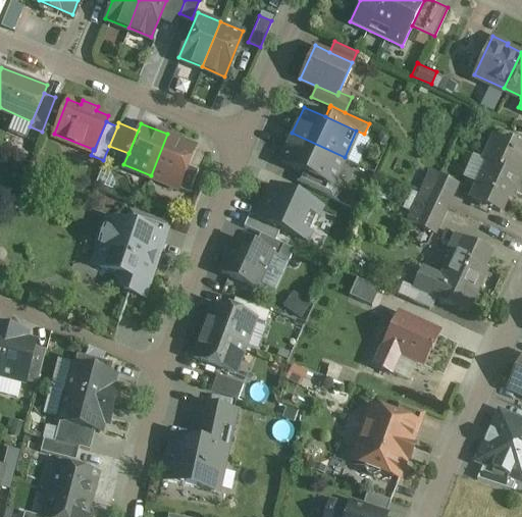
[(345,157),(292,133),(280,159),(301,168),(332,183),(345,157)]
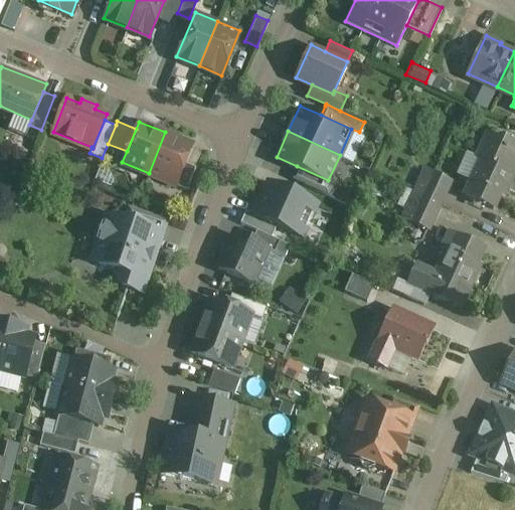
[(192,143),(165,132),(149,173),(175,184),(184,161),(192,143)]
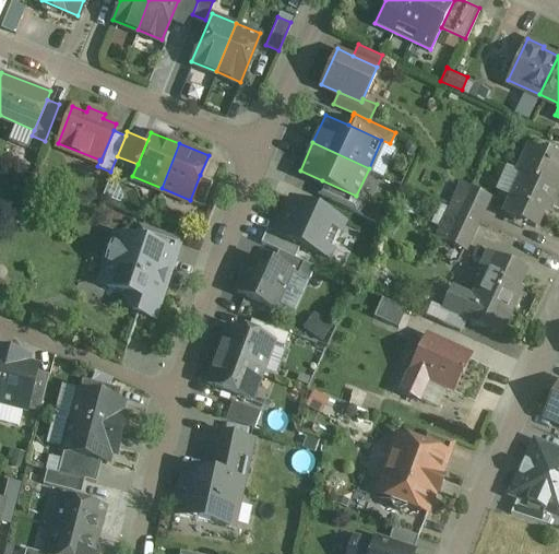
[(544,150),(530,144),(518,169),(522,171),(504,211),(535,224),(545,202),(549,204),(550,203),(549,202),(556,186),(557,187),(558,186),(552,183),(558,168),(558,153),(545,148),(544,150)]
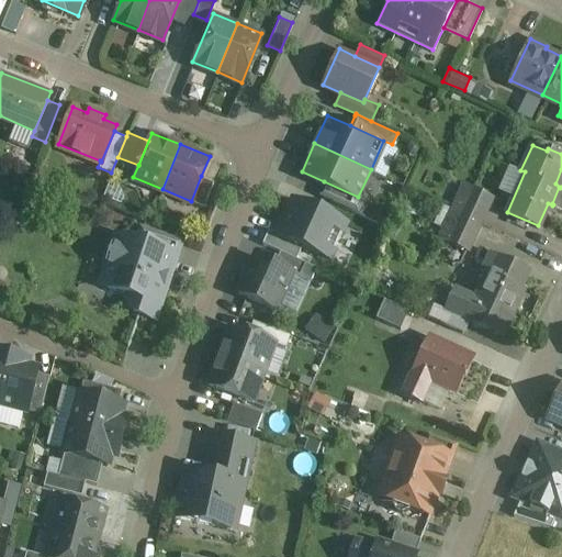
[(213,181),(201,176),(191,201),(203,205),(213,181)]
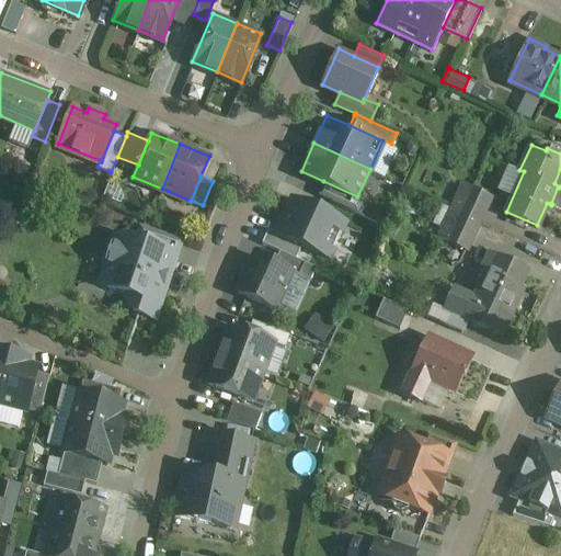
[(357,196),(323,181),(319,193),(361,212),(366,201),(357,196)]
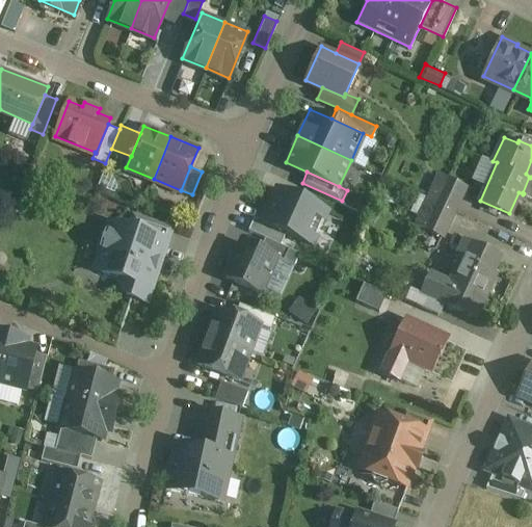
[(464,184),(439,172),(428,194),(437,199),(454,206),(464,184)]
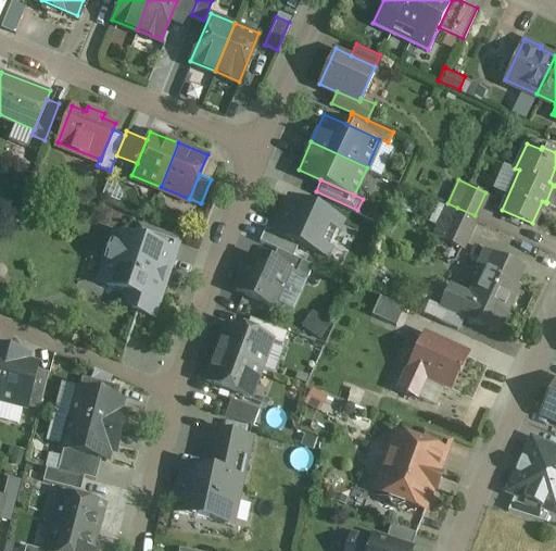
[(287,191),(269,228),(299,241),(328,255),(345,218),(287,191)]
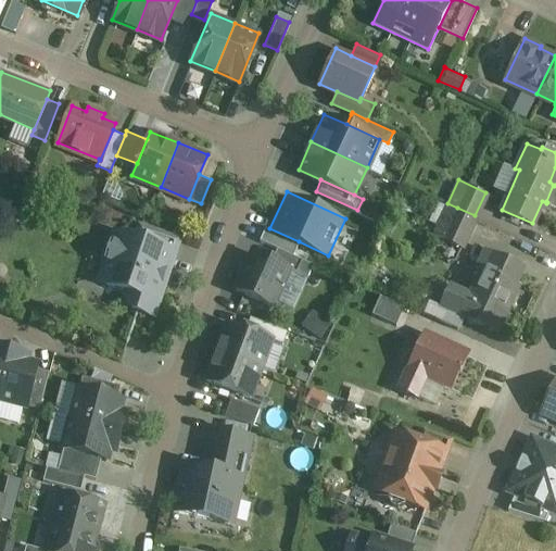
[(381,200),(374,211),(384,217),(392,208),(381,200)]
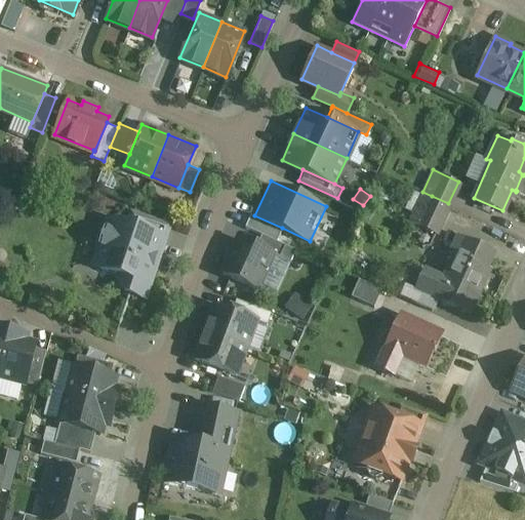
[(432,196),(422,192),(410,220),(436,232),(448,203),(432,196)]
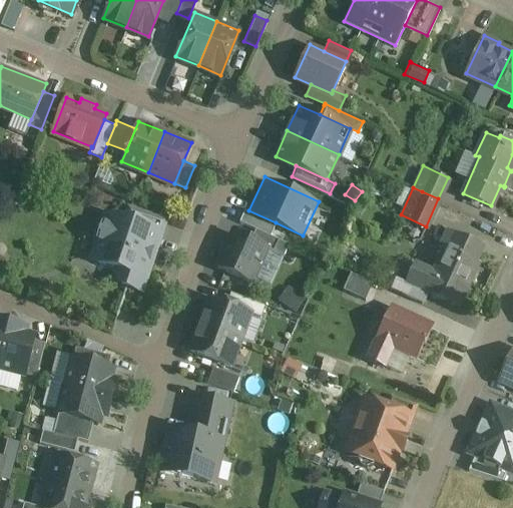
[(163,219),(129,208),(125,219),(132,222),(128,235),(155,244),(163,219)]
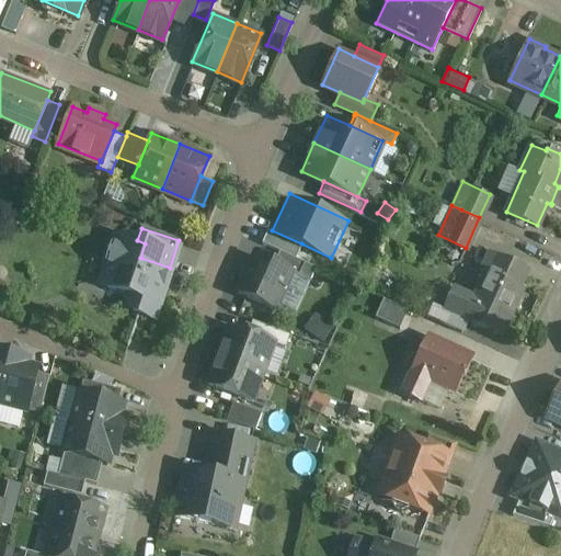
[(301,244),(272,230),(267,228),(262,240),(279,249),(295,257),(301,244)]
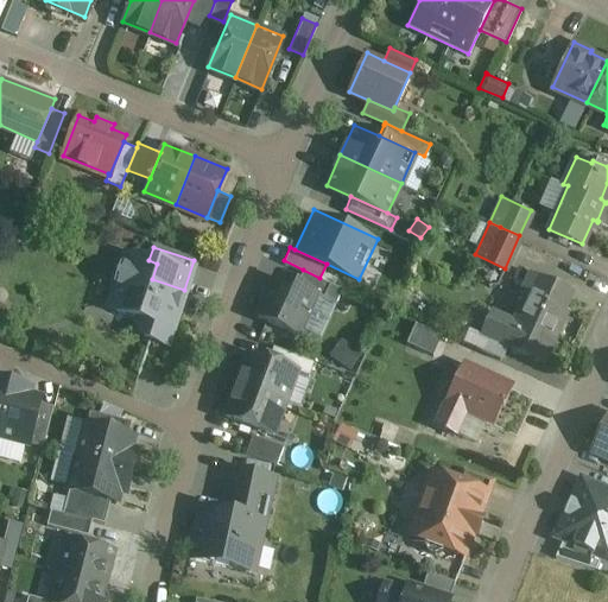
[(149,260),(126,253),(109,305),(139,316),(138,319),(145,335),(168,342),(172,325),(168,315),(177,289),(184,291),(184,290),(152,279),(157,264),(149,260)]
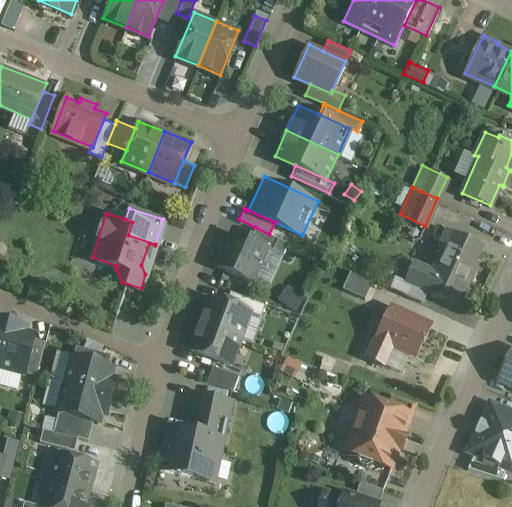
[(474,216),(467,237),(481,242),(488,220),(474,216)]
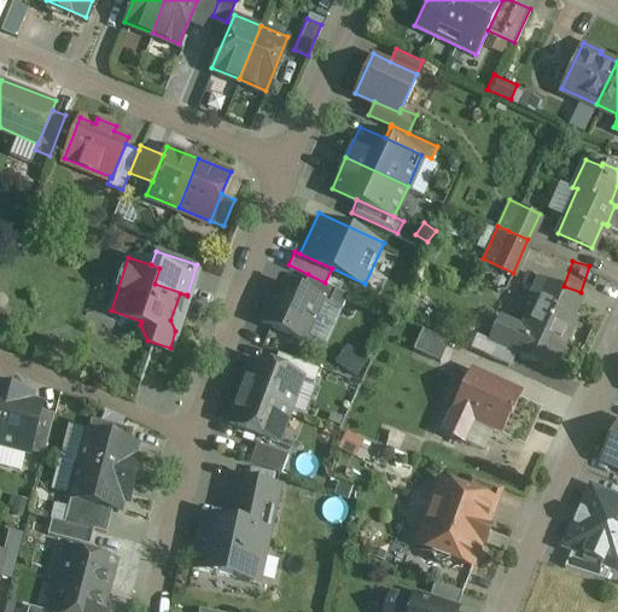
[(325,283),(308,274),(302,287),(321,296),(328,299),(336,286),(325,283)]
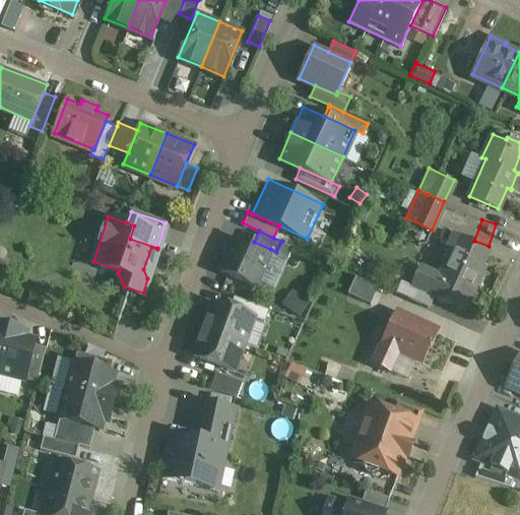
[(254,242),(236,233),(219,268),(255,284),(270,249),(254,242)]
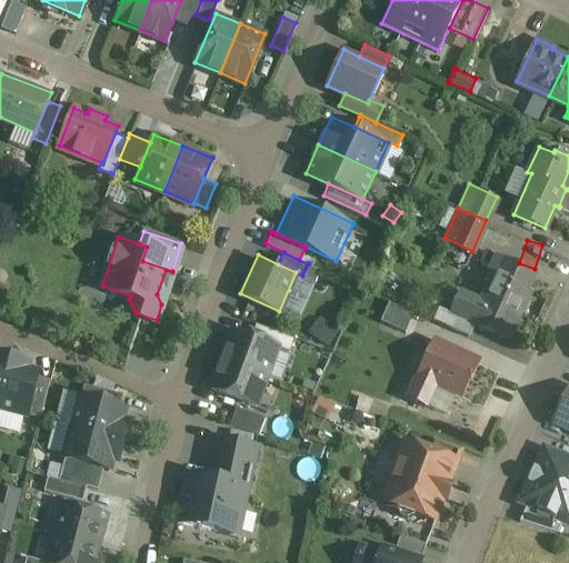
[(488,288),(523,304),(526,299),(522,298),(535,272),(496,254),(487,273),(493,277),(488,288)]
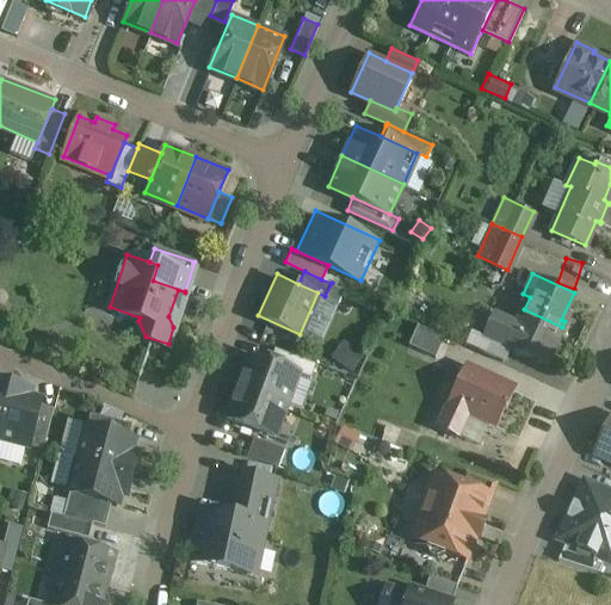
[(562,327),(524,309),(518,322),(495,312),(485,335),(544,363),(562,327)]
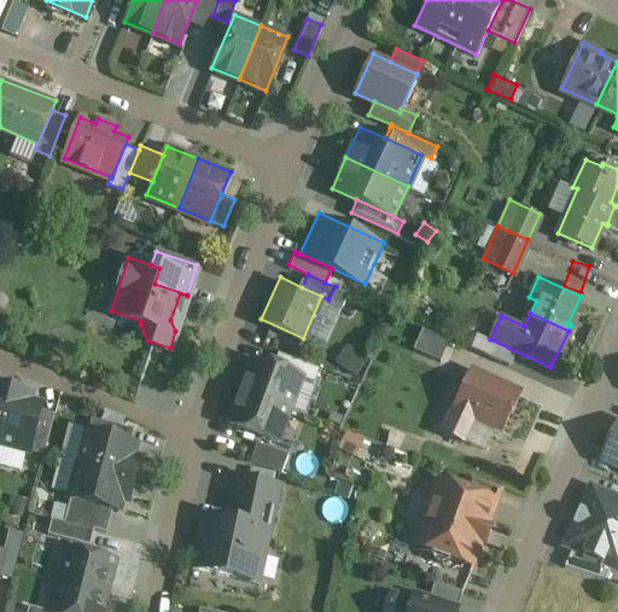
[(449,338),(423,326),(413,345),(439,359),(449,338)]
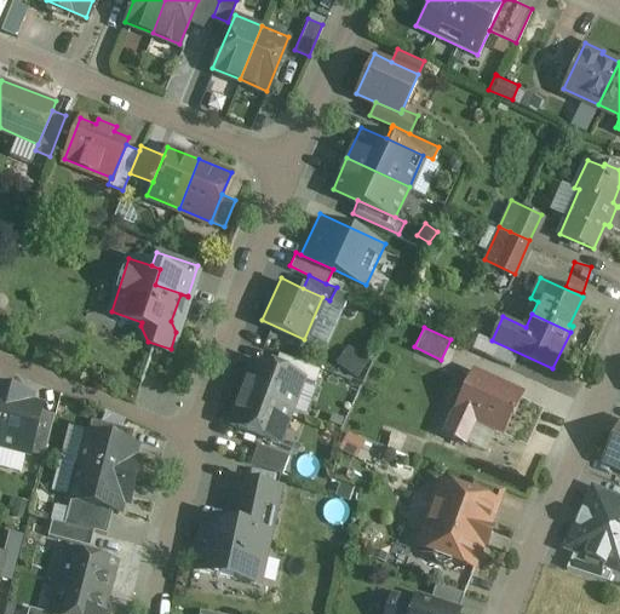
[(337,357),(356,369),(366,355),(346,343),(337,357)]
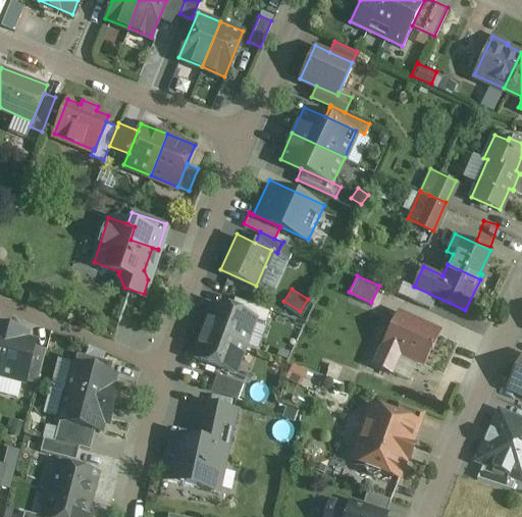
[(269,309),(236,297),(231,308),(255,317),(265,320),(269,309)]
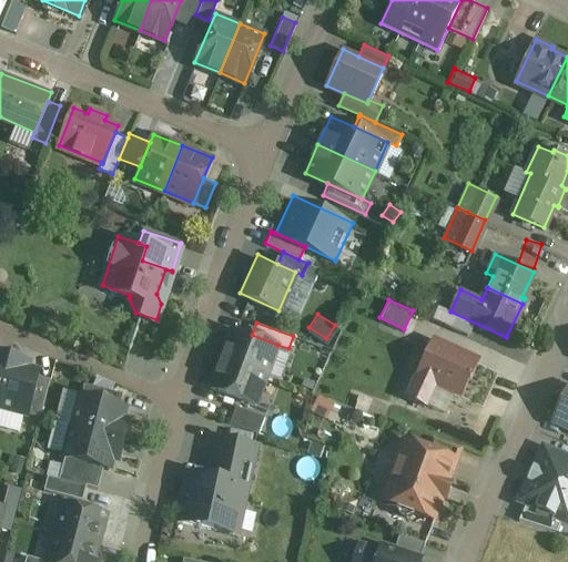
[(252,335),(232,328),(222,357),(266,374),(277,345),(252,335)]
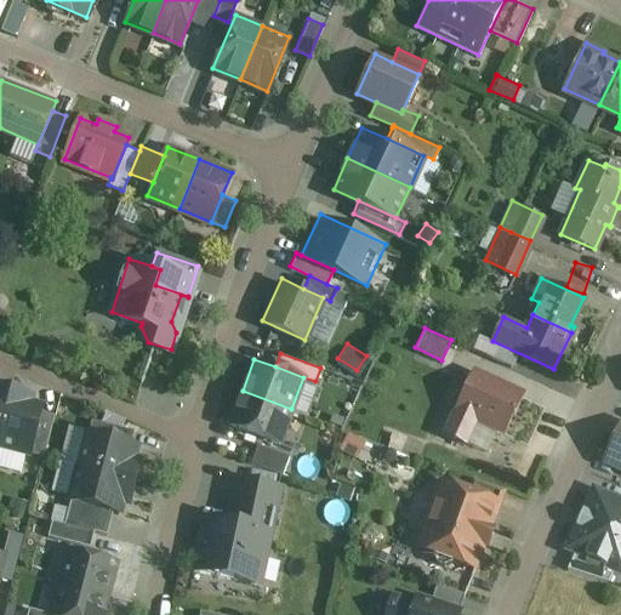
[(473,370),(455,408),(456,408),(445,432),(463,440),(463,439),(485,449),(495,426),(503,430),(512,411),(513,413),(522,393),(473,370)]
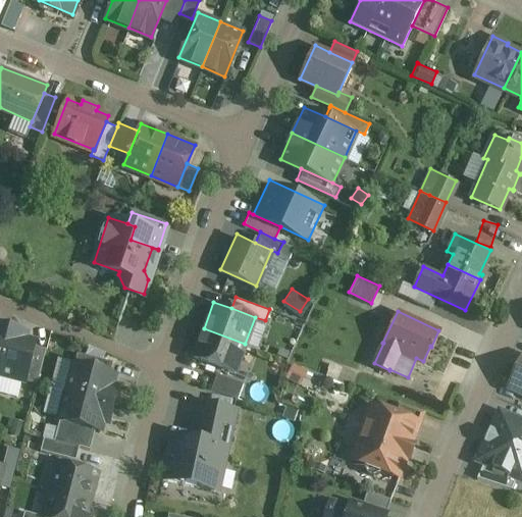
[(0,360),(9,326),(0,323),(0,360)]
